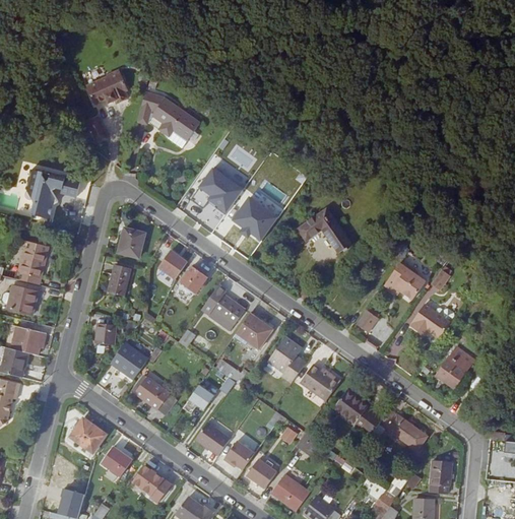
[(125,91),(128,90),(120,70),(107,75),(108,76),(87,85),(94,104),(107,100),(109,104),(115,101),(117,104),(128,99),(125,91)]
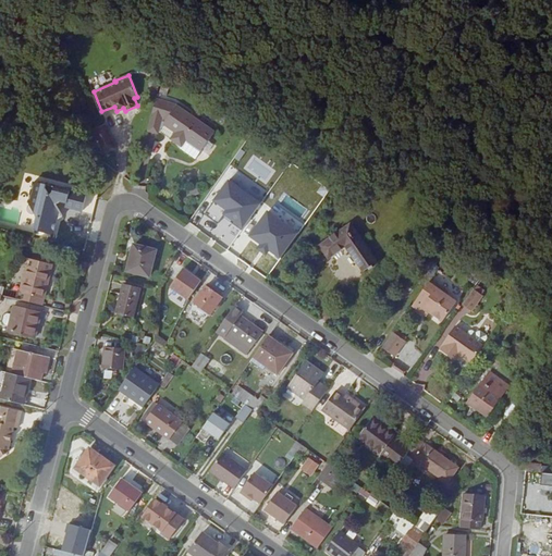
[(157,126),(162,118),(174,126),(170,133),(180,140),(185,134),(200,145),(212,128),(175,101),(154,96),(150,112),(147,124),(157,127),(157,126)]
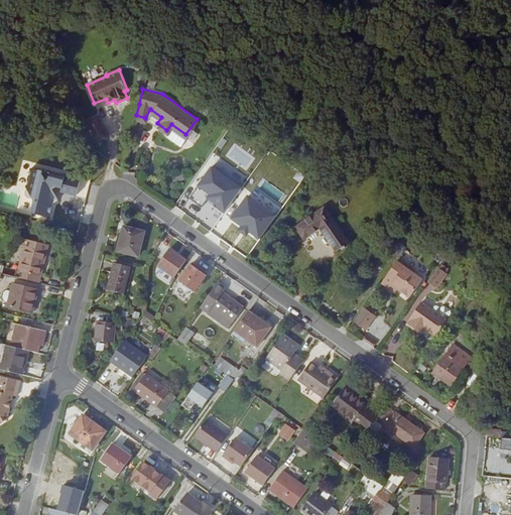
[(106,136),(98,115),(84,121),(93,142),(106,136)]
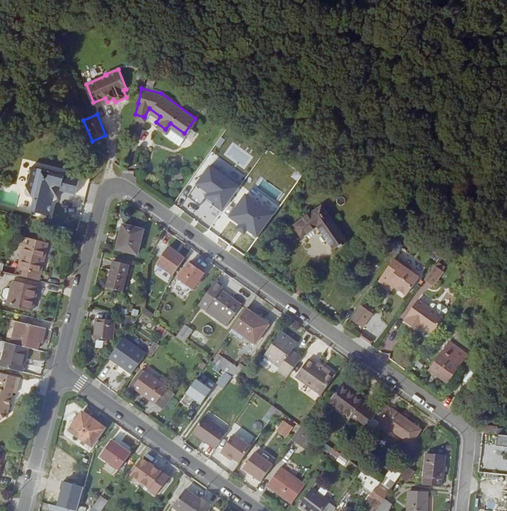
[(178,141),(184,133),(170,123),(165,129),(164,131),(178,141)]
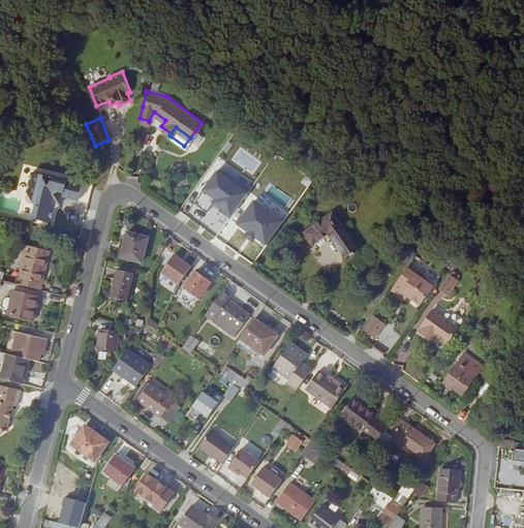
[(76,197),(80,182),(30,169),(25,189),(26,191),(31,199),(34,204),(31,216),(49,220),(53,205),(58,202),(51,191),(56,188),(61,189),(60,193),(76,197)]
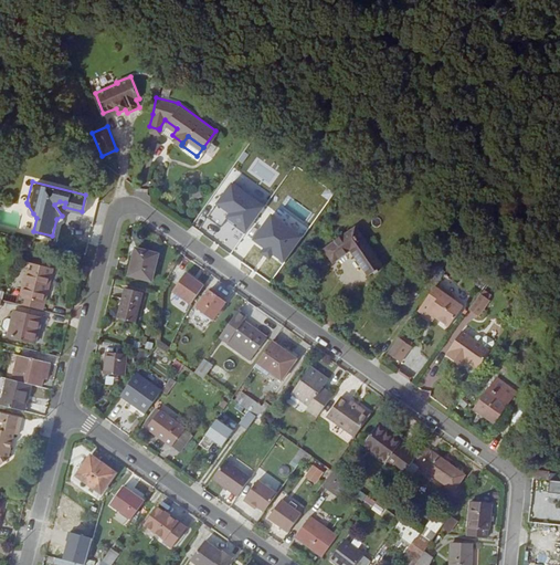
[(223,181),(202,220),(218,229),(211,243),(229,252),(257,199),(223,181)]
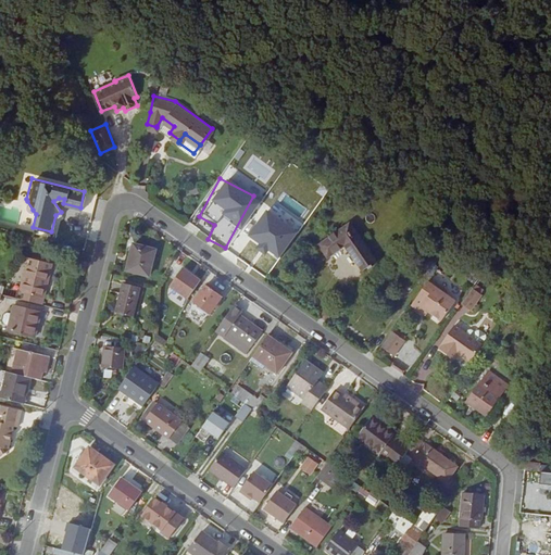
[(242,236),(274,257),(292,231),(261,209),(242,236)]
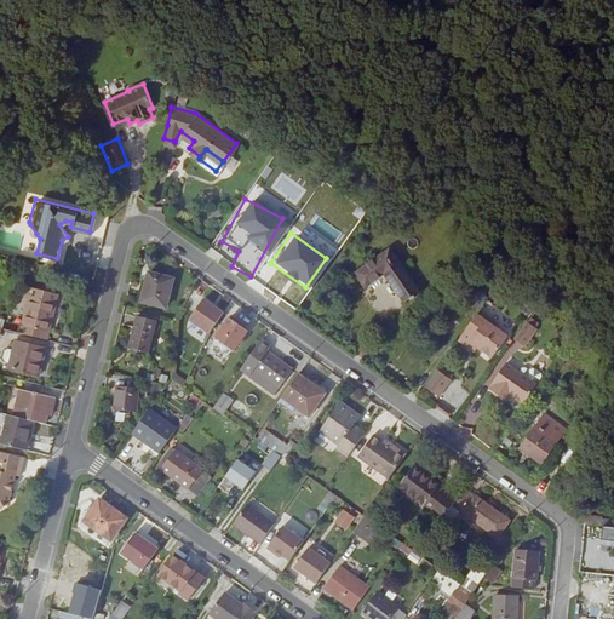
[(382,274),(399,296),(409,280),(386,250),(354,275),(362,288),(382,274)]
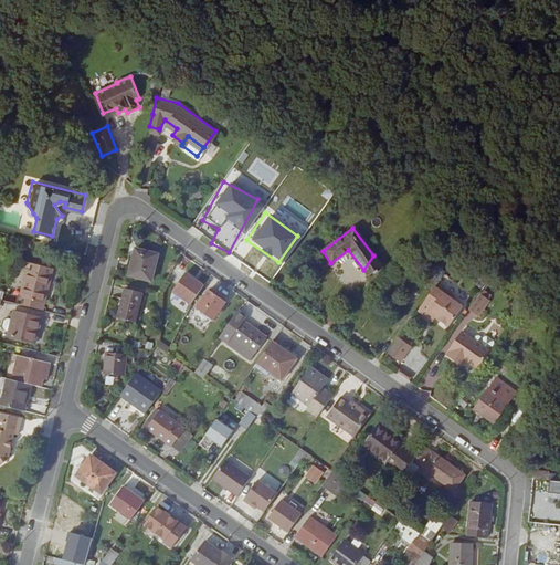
[(390,249),(391,248),(384,242),(376,255),(382,260),(389,251),(390,252),(392,249),(390,249)]
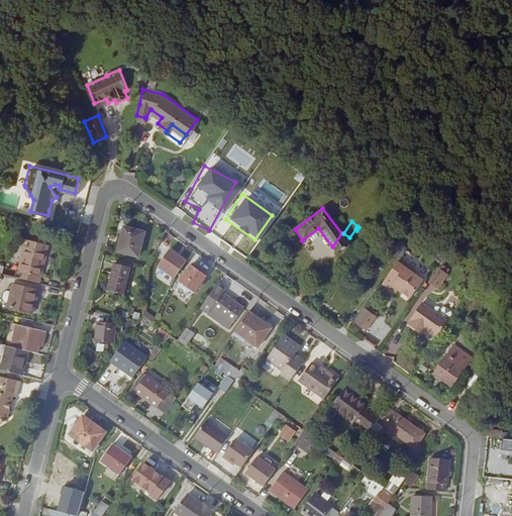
[(135,254),(141,230),(122,225),(115,249),(135,254)]
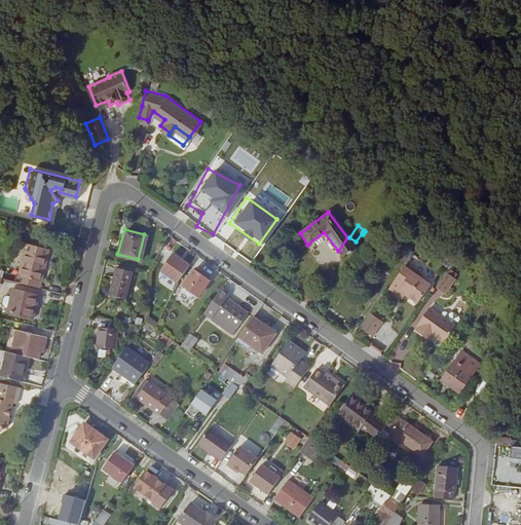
[(341,256),(354,247),(347,237),(338,251),(341,256)]
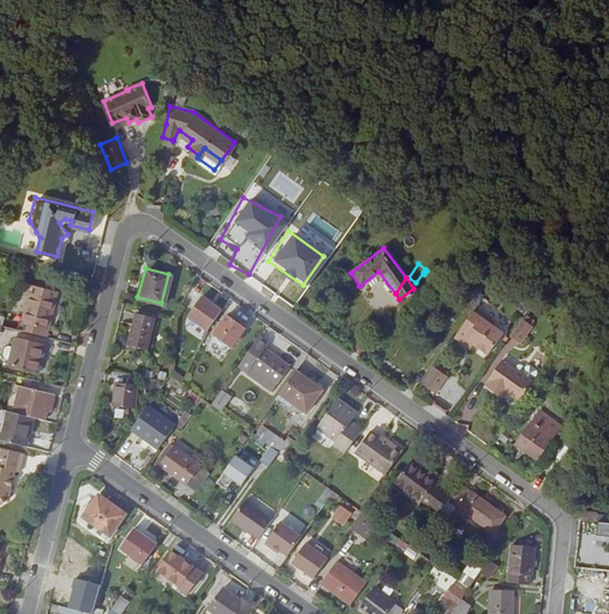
[(470,311),(482,294),(464,281),(459,290),(467,297),(458,311),(466,317),(470,311)]
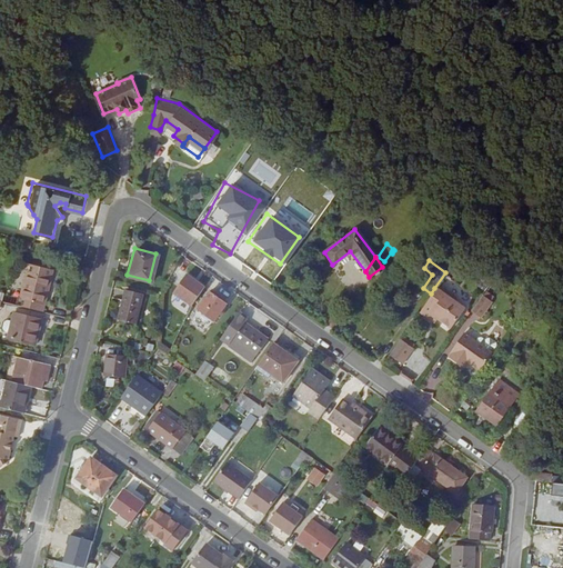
[(53,269),(30,263),(28,271),(51,277),(53,269)]
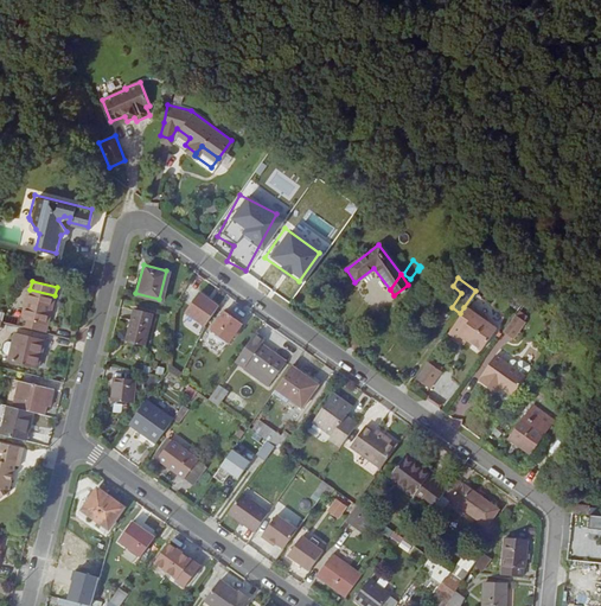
[(48,325),(55,295),(30,289),(27,288),(20,318),(48,325)]
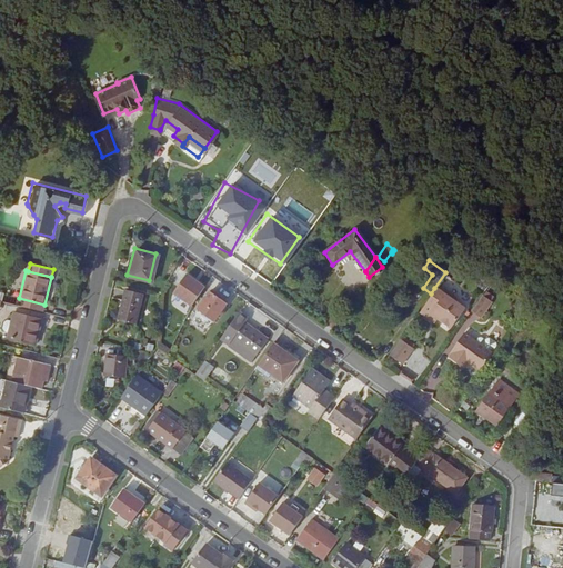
[(187,273),(173,291),(191,305),(204,287),(187,273)]
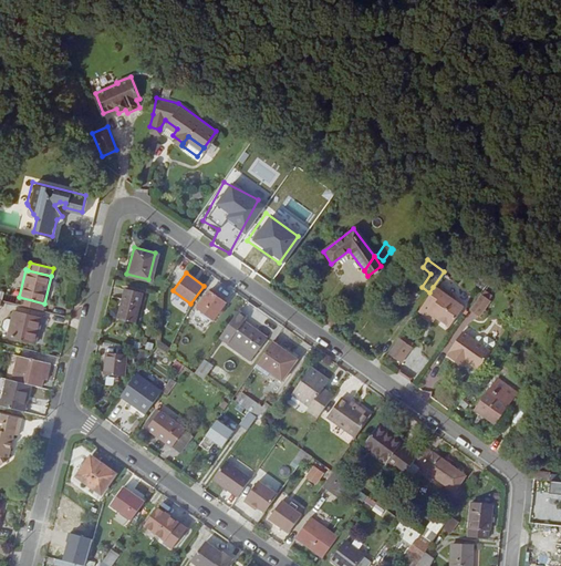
[(133,322),(141,291),(124,287),(116,319),(133,322)]
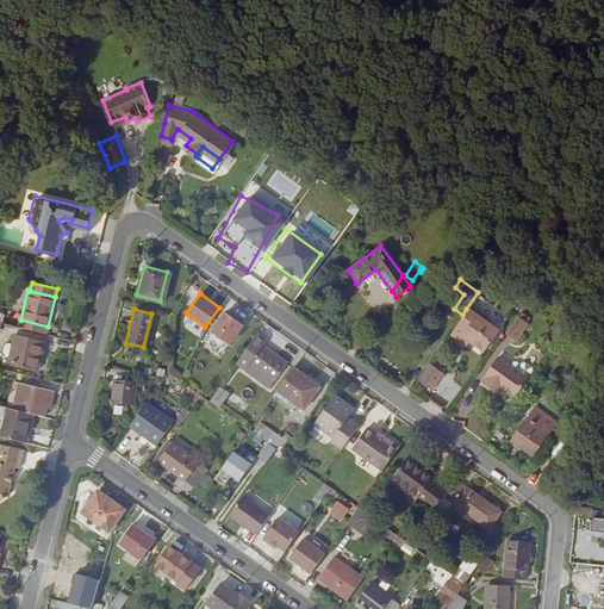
[(479,314),(474,315),(466,309),(462,315),(448,335),(458,341),(461,337),(468,343),(483,353),(497,333),(487,325),(486,319),(479,314)]
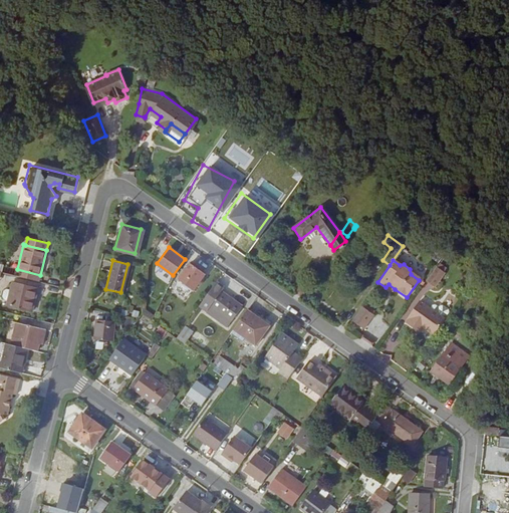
[(192,289),(204,273),(190,262),(177,278),(192,289)]
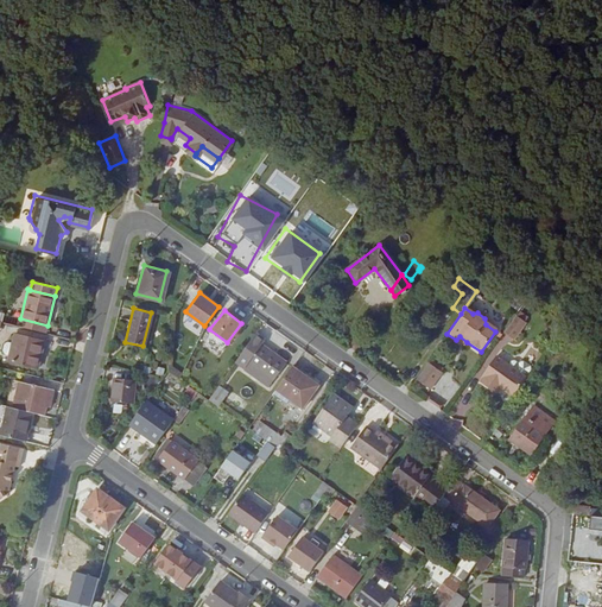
[(20,318),(18,324),(45,332),(48,326),(20,318)]
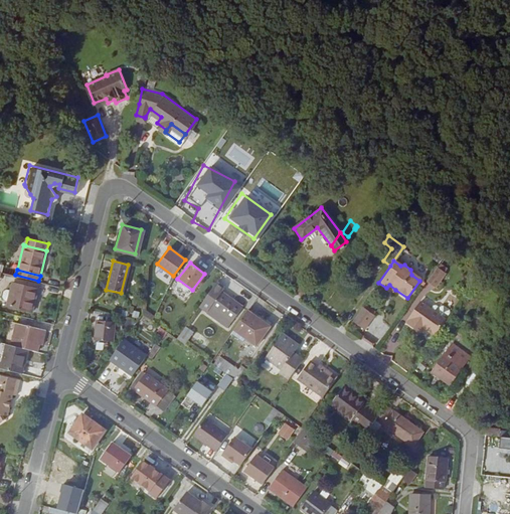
[(442,275),(435,270),(426,281),(433,286),(442,275)]
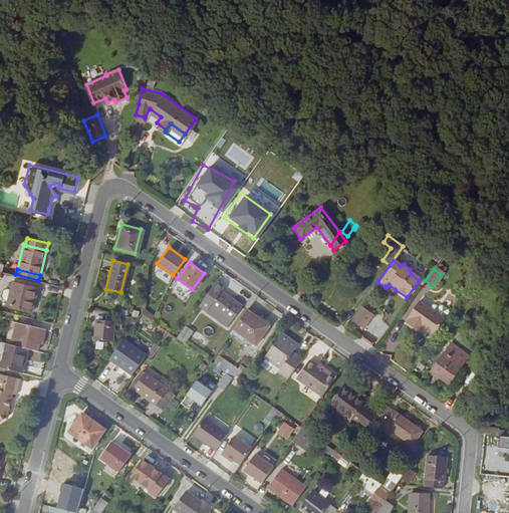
[(33,311),(39,286),(14,280),(11,289),(9,299),(8,305),(33,311)]
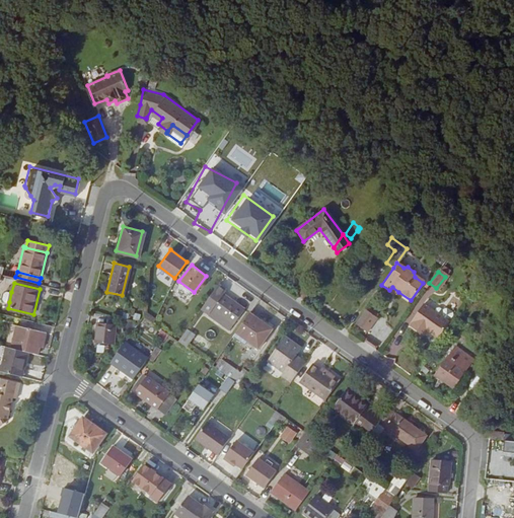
[(226,290),(218,285),(202,308),(209,313),(212,309),(232,324),(243,309),(222,294),(226,290)]
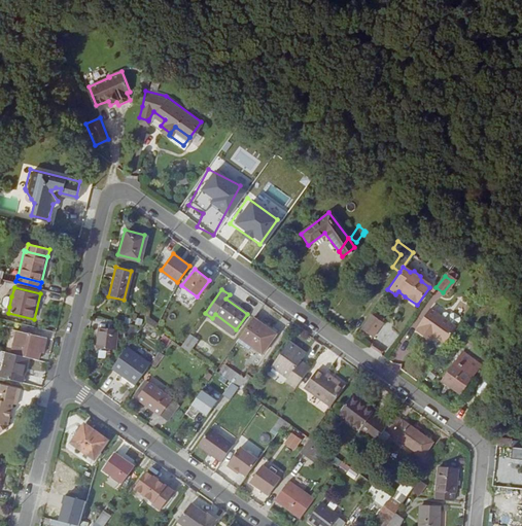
[(405,296),(398,291),(395,294),(402,301),(405,296)]
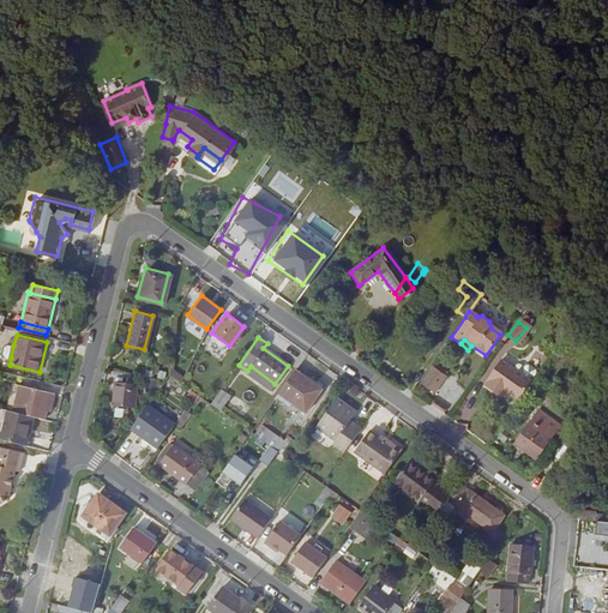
[(6,356),(11,358),(13,346),(8,346),(6,347),(4,353),(6,356)]
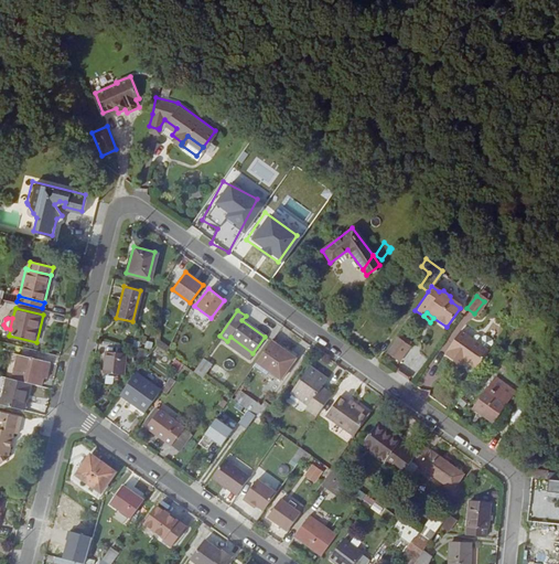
[(471,341),(461,333),(447,353),(449,354),(447,358),(454,363),(457,361),(462,365),(464,362),(474,369),(486,352),(471,341)]
